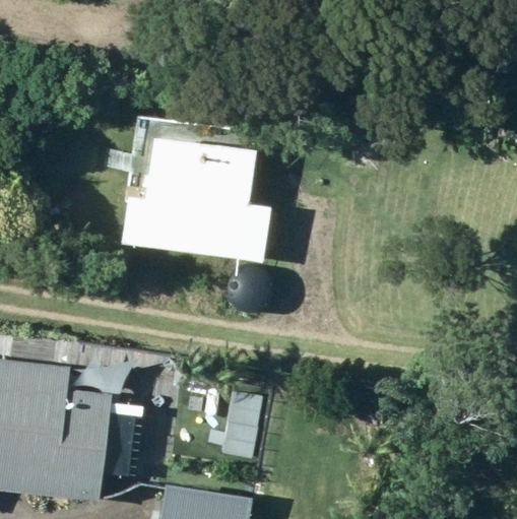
[(256,150),(151,138),(144,199),(126,197),(120,244),(264,261),(271,206),(250,203),(256,150)]
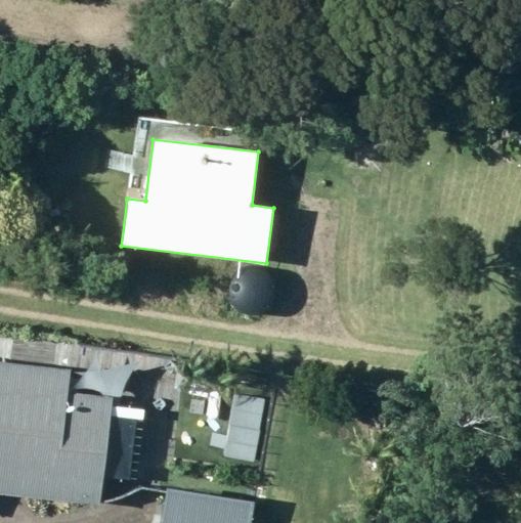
[(70,369),(0,360),(0,494),(100,507),(104,475),(127,478),(136,407),(111,405),(111,398),(68,392),(70,369)]
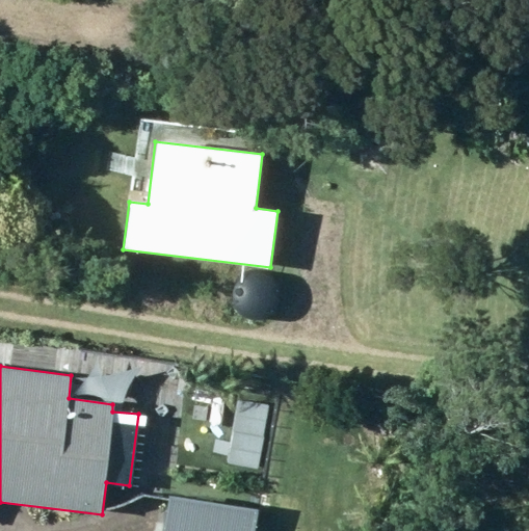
[(177,400),(175,439),(217,442),(219,403),(177,400)]
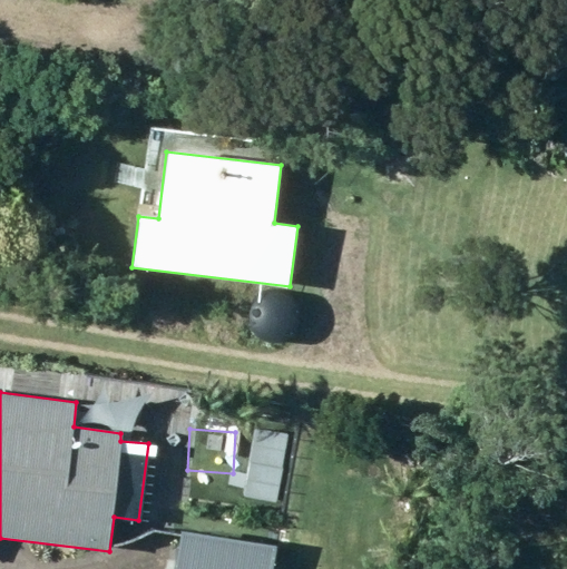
[(267,568),(271,547),(182,536),(178,568),(267,568)]
